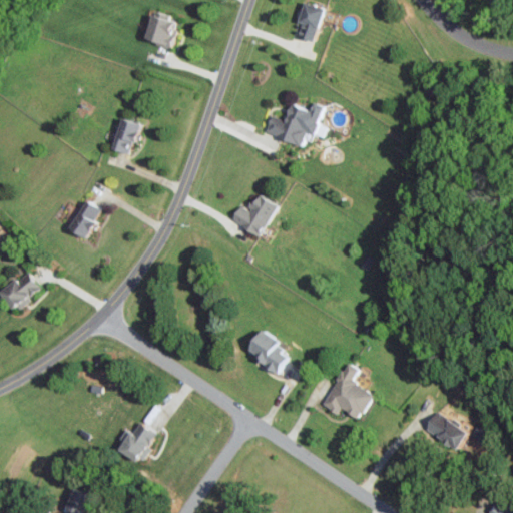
[(321,7),(301,2),(297,22),(299,23),(296,37),(313,40),(321,7)]
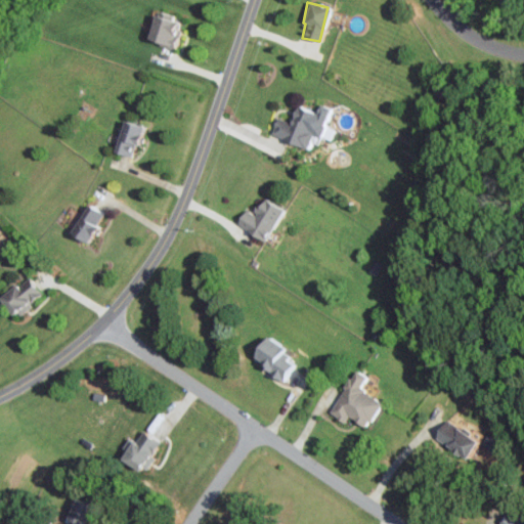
[(173,16),(155,10),(144,39),(172,48),(181,23),(172,20),(173,16)]
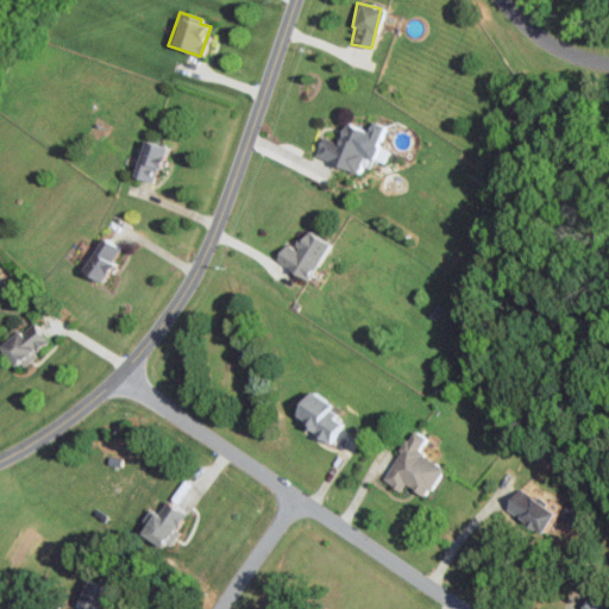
[(154,182),(161,145),(139,140),(131,177),(154,182)]
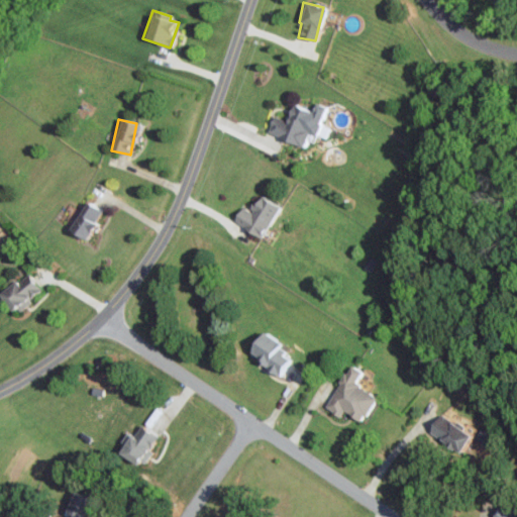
[(238,206),(231,224),(263,237),(276,204),(256,196),(249,211),(238,206)]
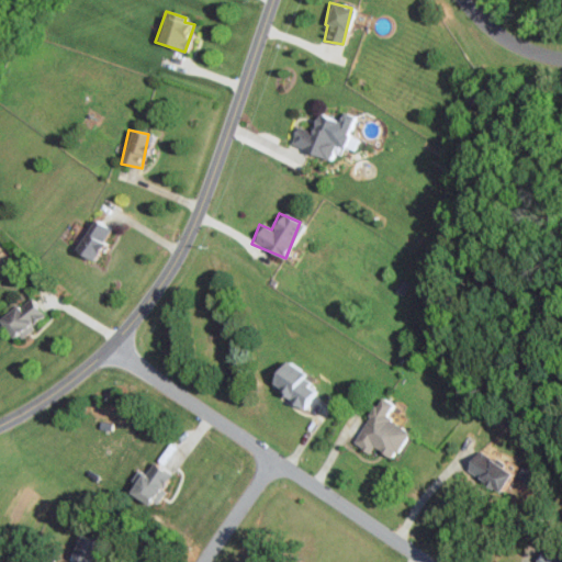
[(75,254),(93,261),(108,225),(89,217),(75,254)]
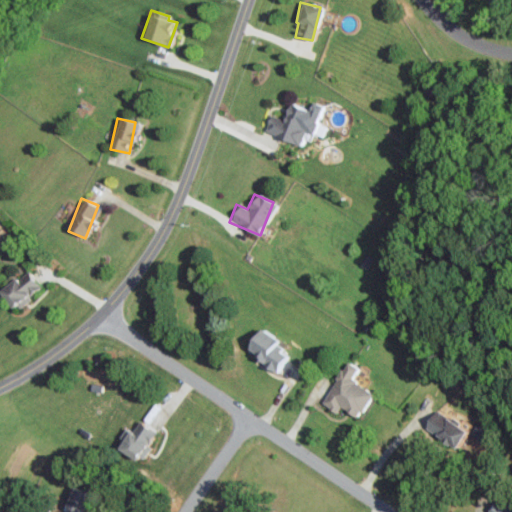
[(41,286),(26,267),(0,288),(0,296),(12,310),(41,286)]
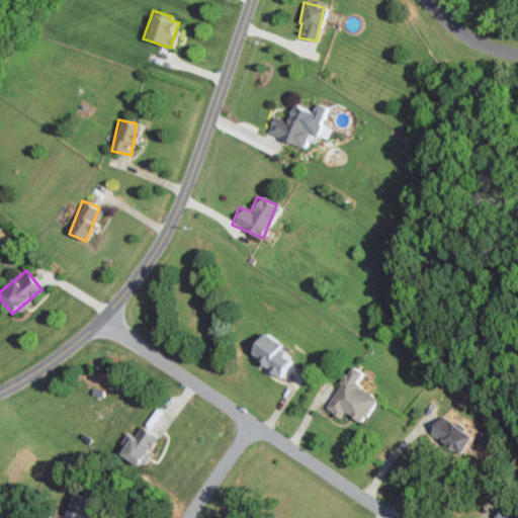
[(246,357),(281,376),(293,354),(258,335),(246,357)]
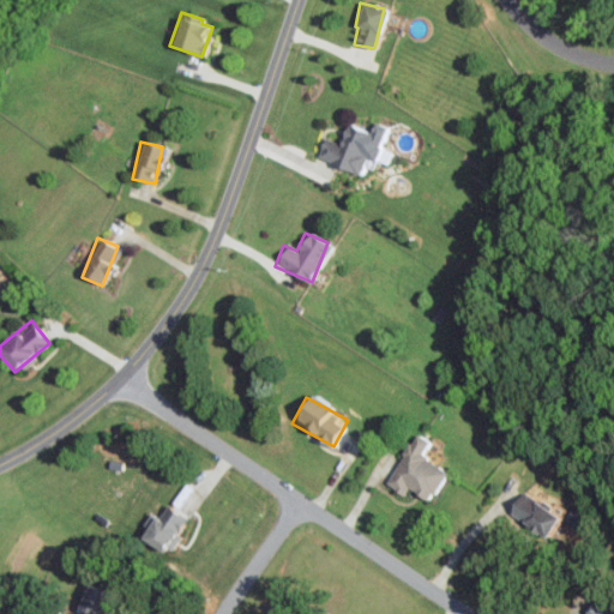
[(385,481),(425,505),(446,470),(420,453),(428,440),(415,433),(385,481)]
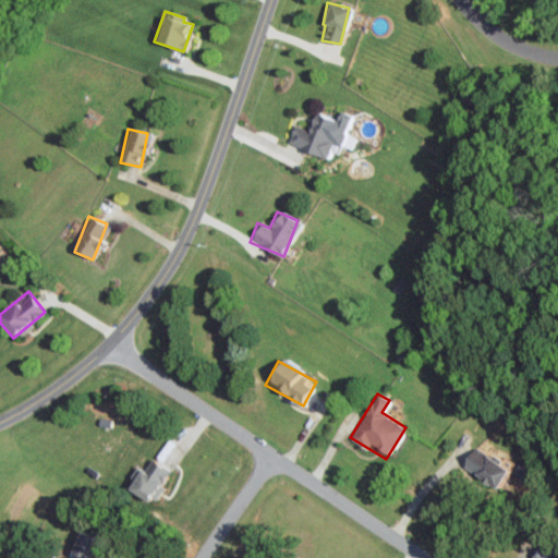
[(495,488),(508,465),(474,445),(460,468),(495,488)]
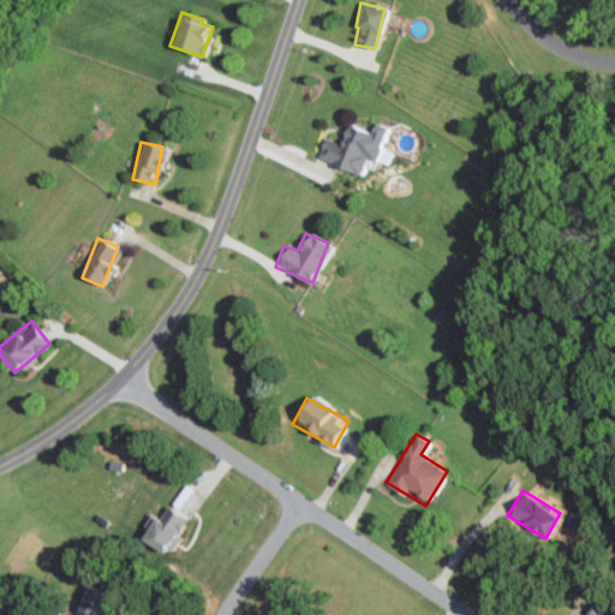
[(189,520),(163,503),(141,538),(166,555),(189,520)]
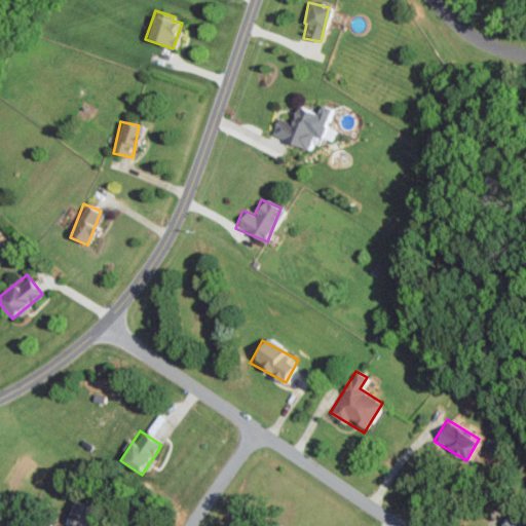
[(63,525),(85,525),(90,505),(69,500),(63,525)]
